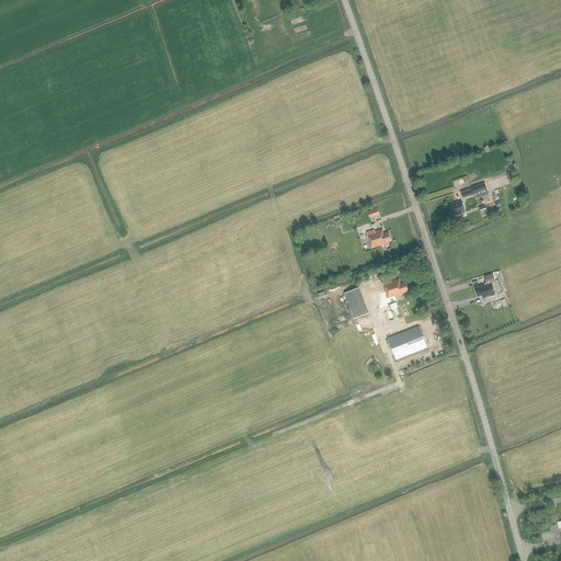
[(256,0),(260,10),(272,6),(270,0),(256,0)]
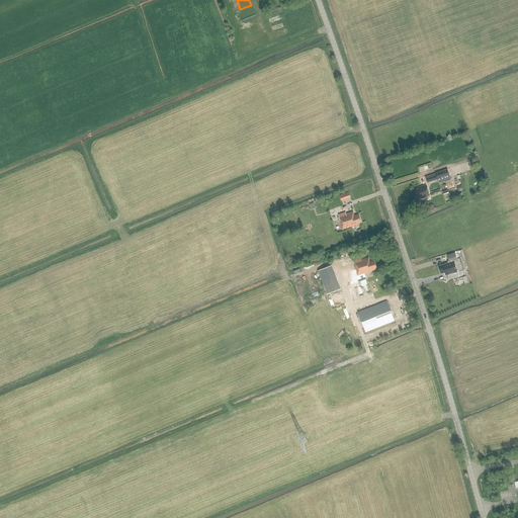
[(421,172),(433,169),(432,163),(419,166),(421,172)]
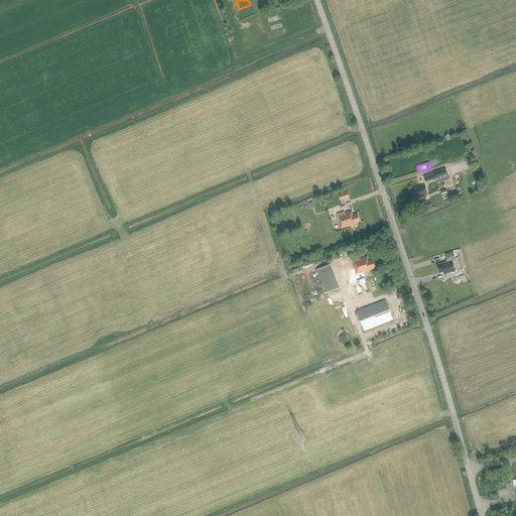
[(413,188),(416,198),(420,197),(420,198),(428,195),(424,183),(420,185),(420,186),(413,188)]
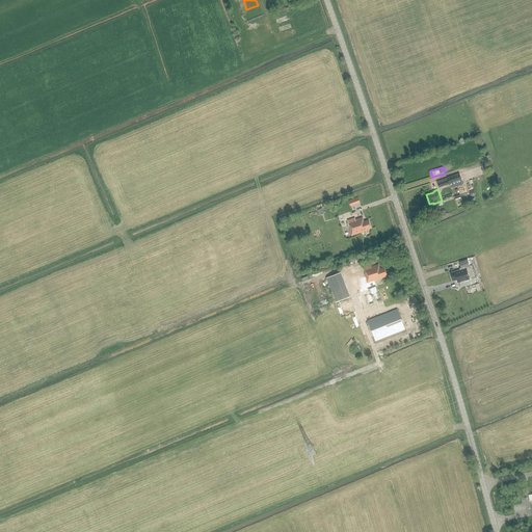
[(368,230),(371,229),(369,220),(365,221),(363,217),(355,219),(354,218),(347,220),(349,227),(348,227),(351,236),(369,231),(368,230)]
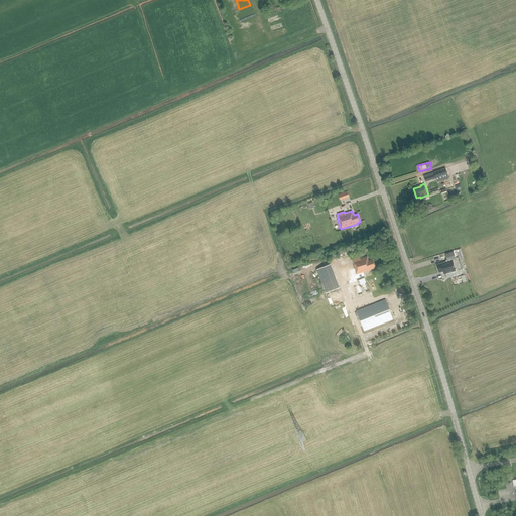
[(458,276),(465,274),(461,260),(464,259),(462,248),(454,250),(459,271),(457,271),(458,276)]
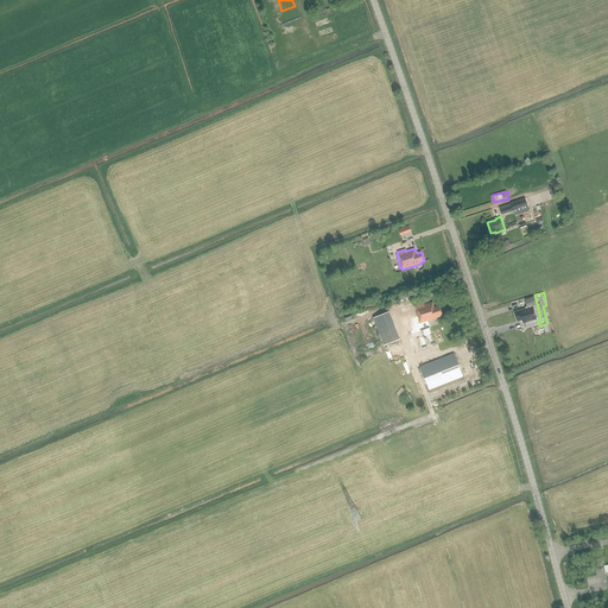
[(534,296),(525,299),(527,308),(537,305),(534,296)]
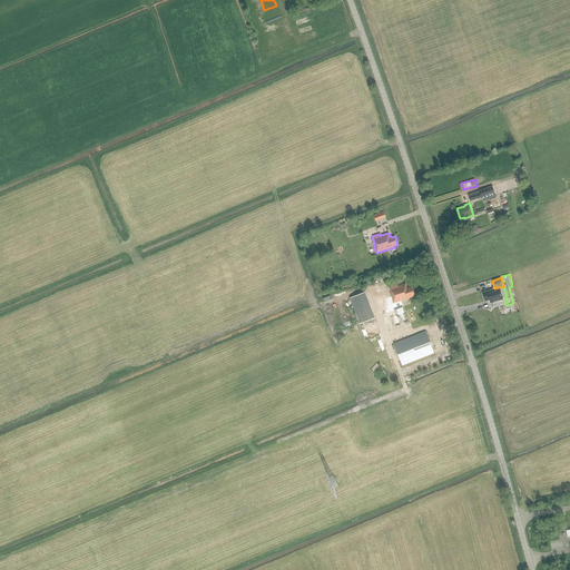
[(412,296),(414,295),(412,287),(408,288),(405,283),(399,286),(397,284),(390,286),(392,293),(391,294),(394,303),(412,297),(412,296)]
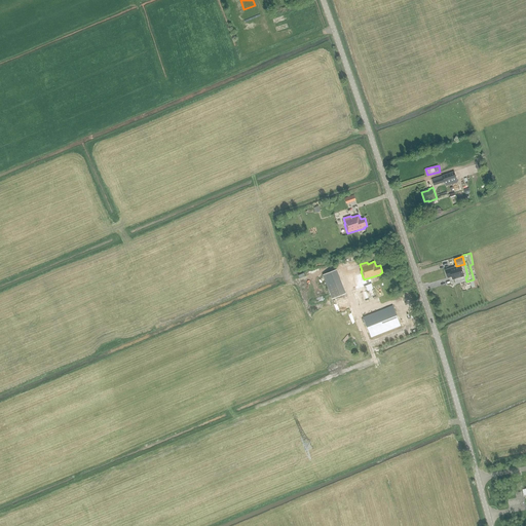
[(448,278),(457,275),(455,267),(446,270),(448,278)]
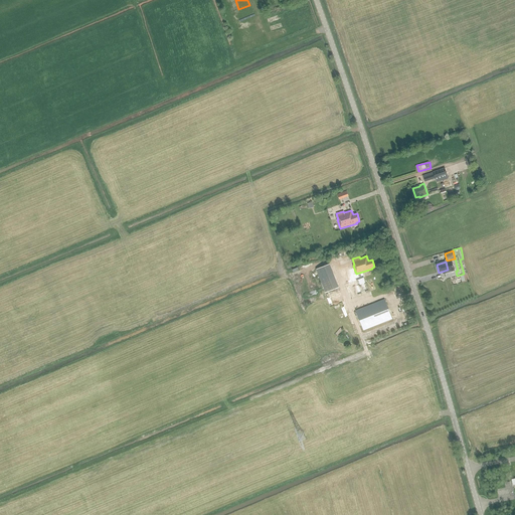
[(325,292),(338,288),(330,264),(316,268),(325,292)]
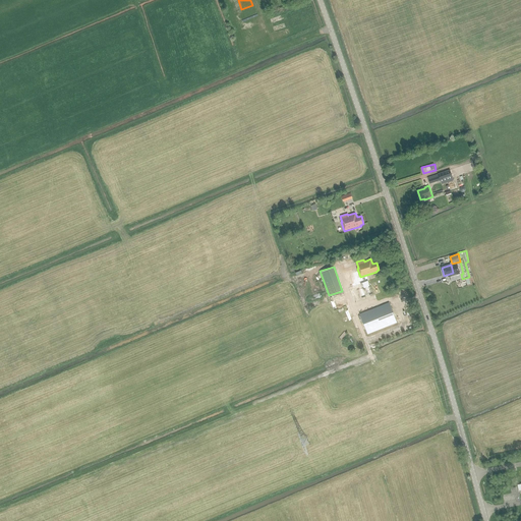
[(322,295),(323,294),(323,292),(324,291),(324,289),(324,288),(324,286),(324,284),(324,283),(323,281),(322,280),(321,279),(319,278),(317,277),(315,276),(314,276),(312,276),(310,276),(309,276),(307,277),(306,278),(305,279),(303,280),(302,281),(302,283),(301,284),(301,286),(300,287),(301,289),(301,291),(301,292),(302,293),(303,295),(304,296),(306,297),(307,298),(309,298),(310,299),(312,299),(313,299),(315,298),(317,298),(319,297),(320,296),(322,295)]
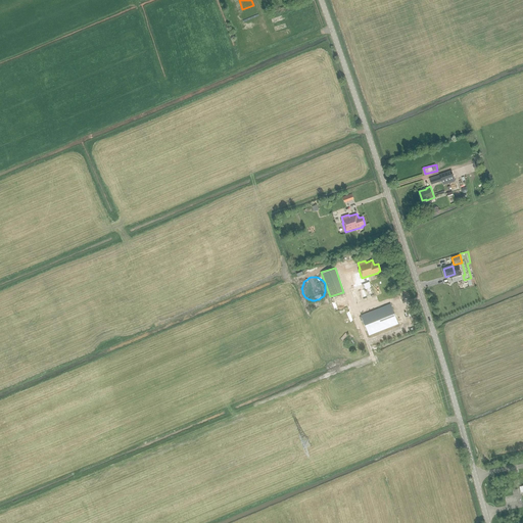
[(375,296),(370,282),(350,289),(355,303),(375,296)]
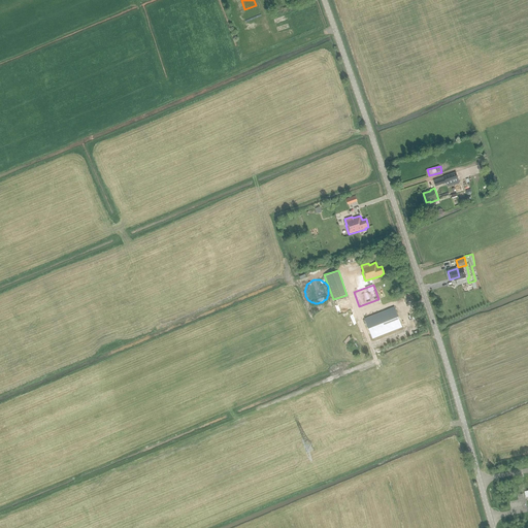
[(364,319),(372,338),(402,327),(394,306),(364,319)]
